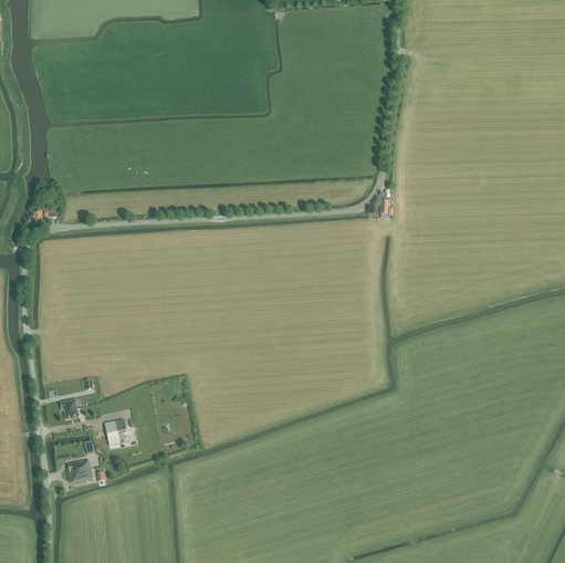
[(42,204),(41,204),(41,206),(41,210),(41,216),(43,216),(56,215),(55,207),(52,207),(52,204),(49,204),(49,198),(42,198),(42,204)]
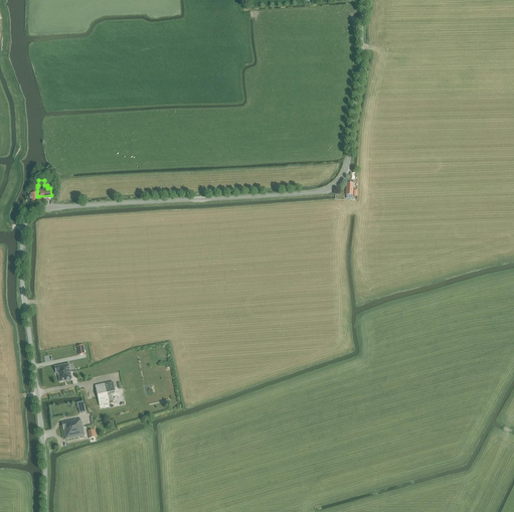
[(67,361),(54,364),(55,371),(56,370),(57,372),(69,369),(67,361)]
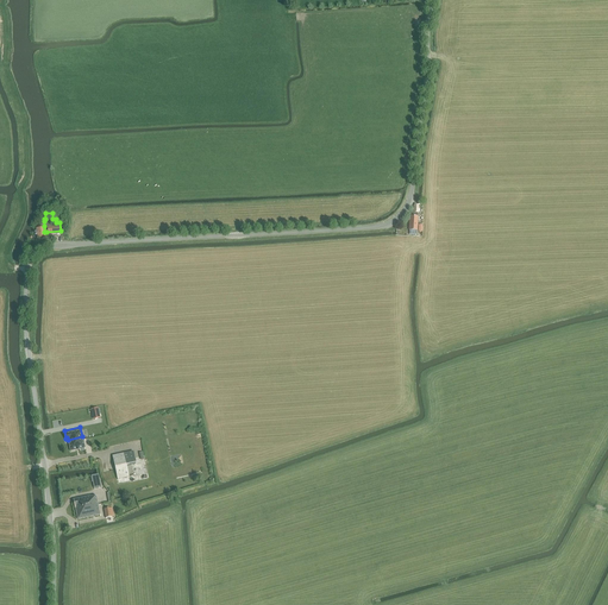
[(82,436),(68,440),(69,448),(79,446),(79,448),(85,447),(83,445),(85,445),(82,436)]
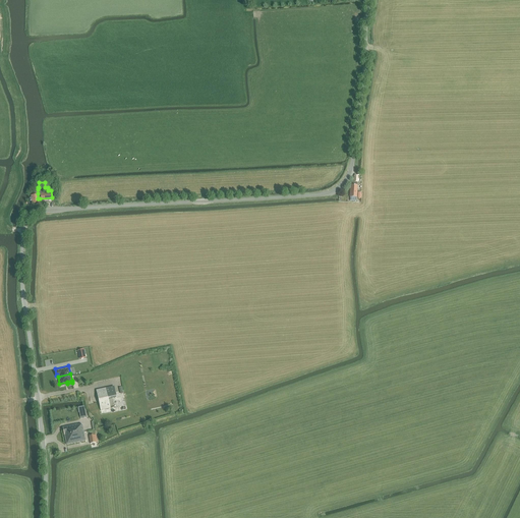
[(107,396),(115,394),(113,384),(96,388),(100,407),(105,406),(103,397),(107,396)]
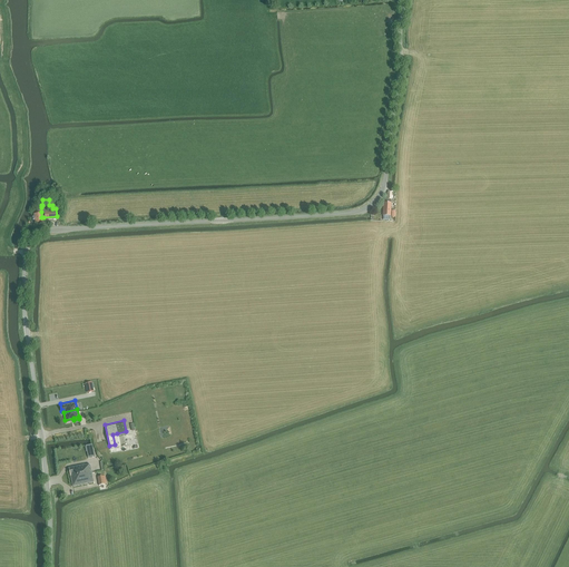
[(91,441),(85,443),(87,455),(94,453),(91,441)]
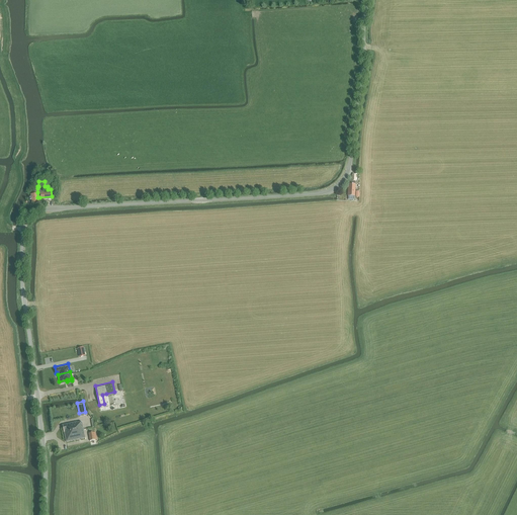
[(64,430),(64,431),(82,427),(81,420),(76,421),(76,420),(62,423),(63,430),(64,430)]
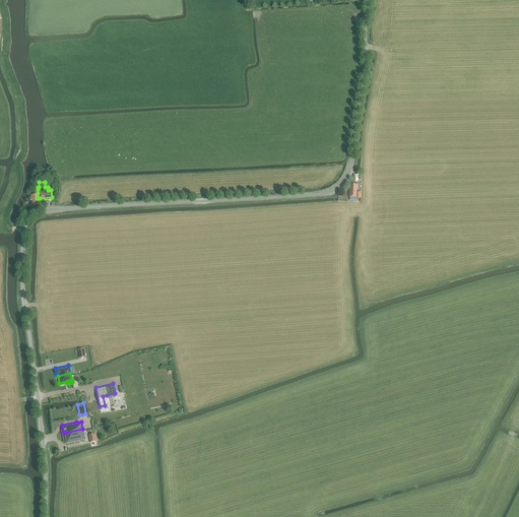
[(65,441),(66,441),(84,437),(82,429),(64,433),(65,441)]
